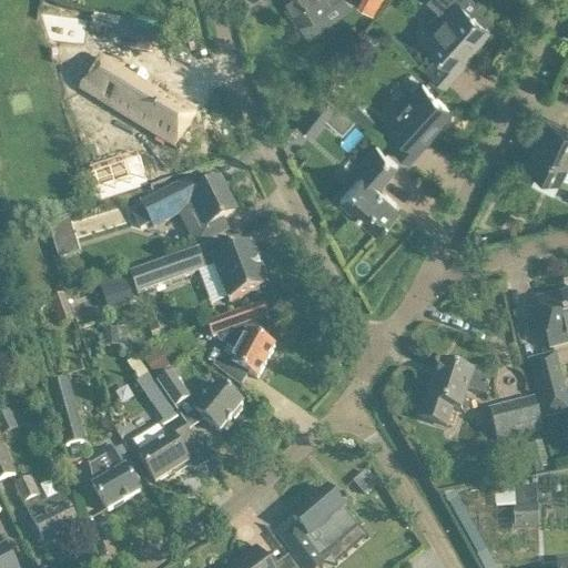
[(284,0),(298,23),(317,11),(334,0),(284,0)]
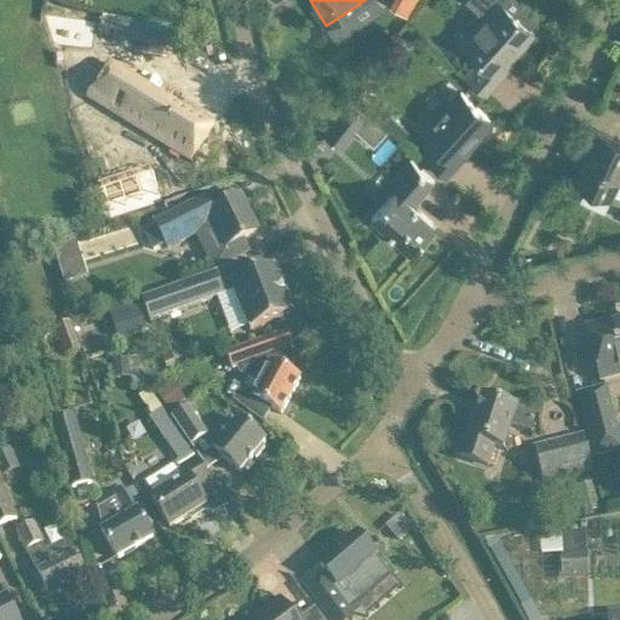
[(391,0),(389,5),(407,16),(417,0),(391,0)]
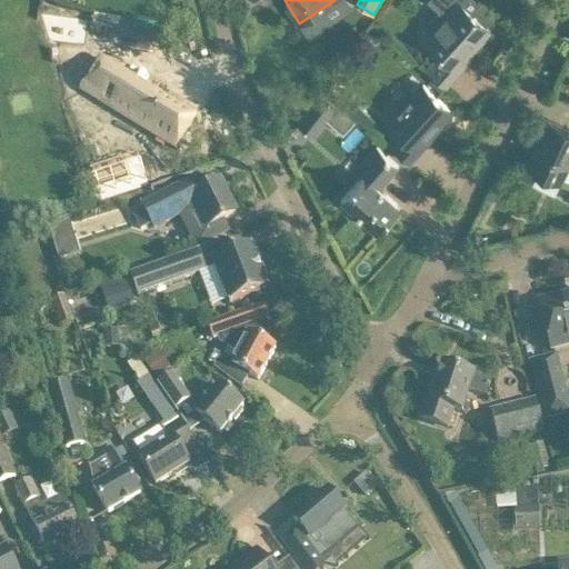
[(428,29),(421,37),(441,55),(428,69),(446,86),(448,83),(445,80),(456,68),(467,56),(462,51),(486,27),(490,30),(487,26),(495,17),(477,0),(428,0),(439,10),(429,21),(432,25),(428,29)]
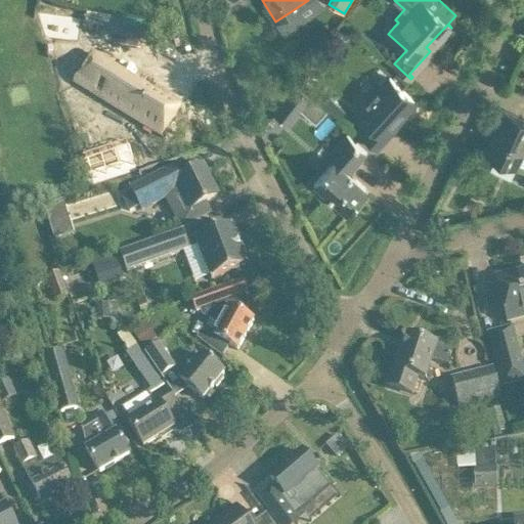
[(162,136),(179,108),(94,55),(77,82),(162,136)]
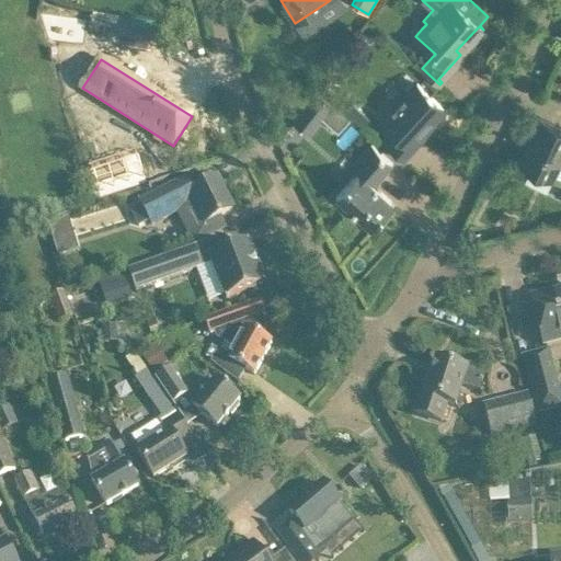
[(418,83),(382,121),(410,146),(444,107),(418,83)]
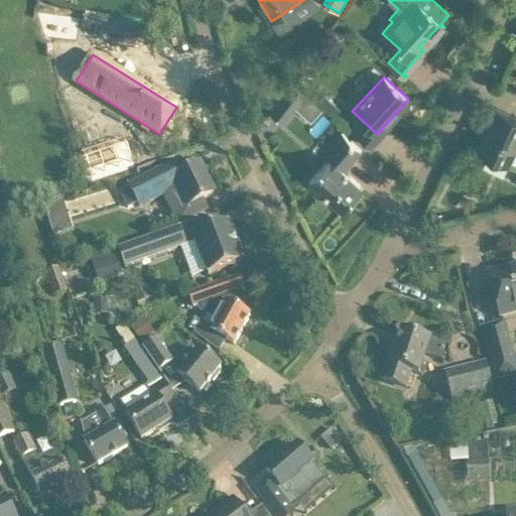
[(293,84),(270,112),(283,122),(295,107),(305,94),(293,84)]
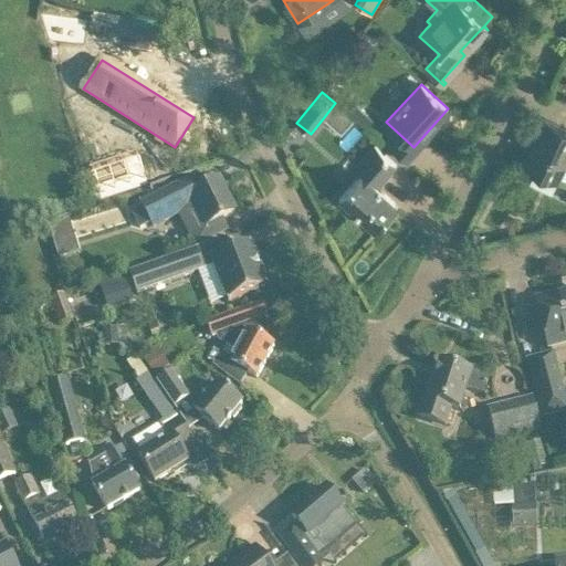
[(354,102),(347,108),(366,127),(374,119),(354,102)]
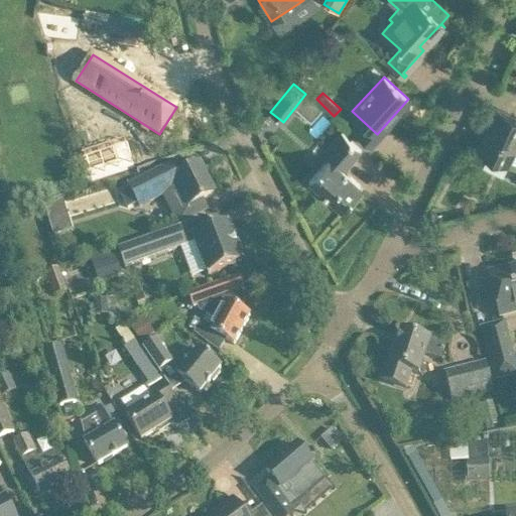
[(515,150),(515,116),(497,108),(477,149),(509,165),(515,150)]
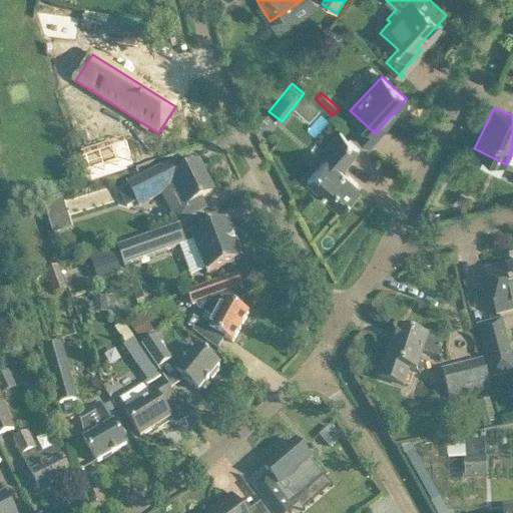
[(360,149),(340,132),(322,151),(328,156),(308,179),(340,208),(360,186),(342,169),(360,149)]
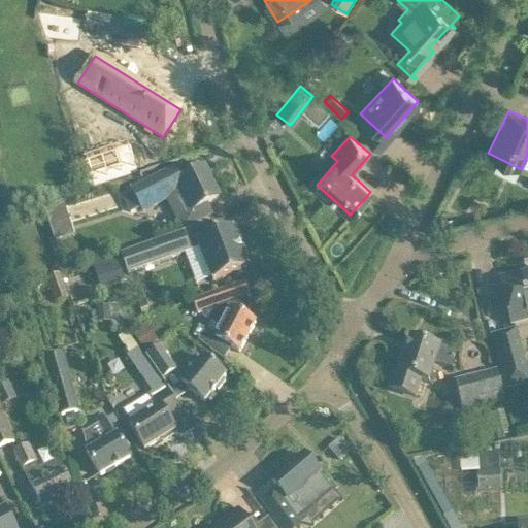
[(101,183),(124,175),(145,169),(137,144),(118,151),(117,149),(94,155),(93,150),(76,154),(85,188),(101,184),(101,183)]
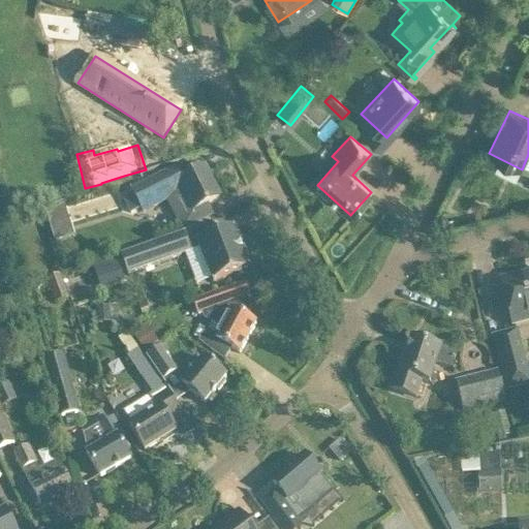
[(174,169),(130,191),(142,215),(186,193),(195,212),(219,199),(205,169),(180,182),(174,169)]
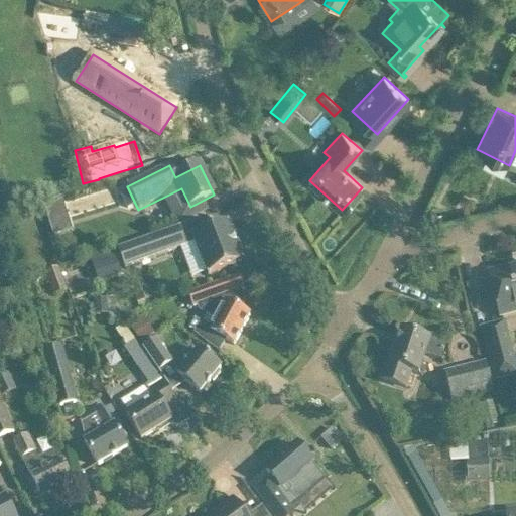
[(45,202),(50,217),(67,211),(62,197),(45,202)]
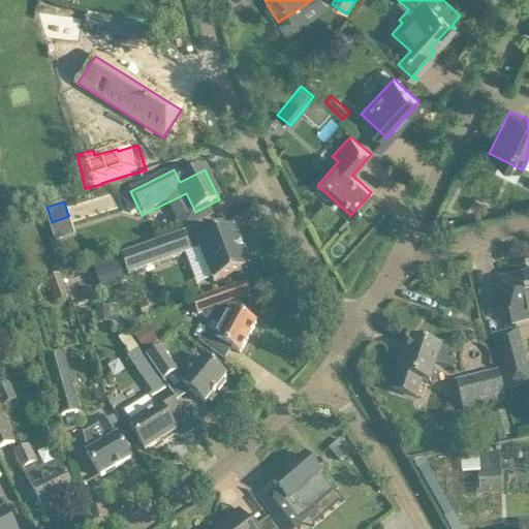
[(213,282),(250,269),(235,228),(197,242),(213,282)]
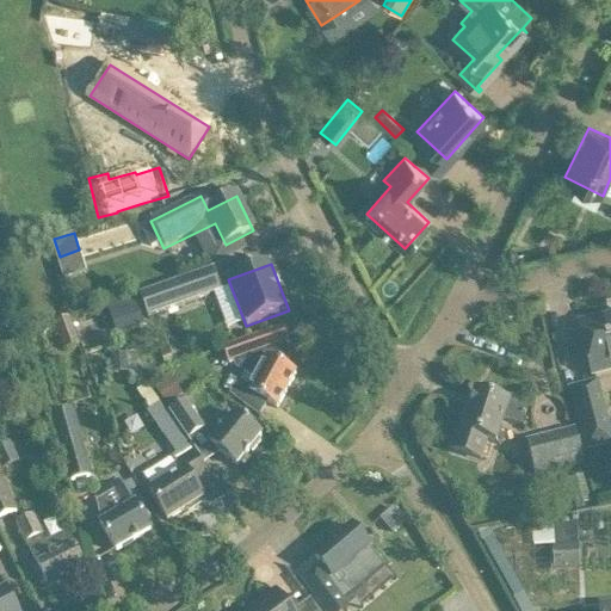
[(150,322),(222,294),(224,294),(216,271),(142,300),(150,322)]
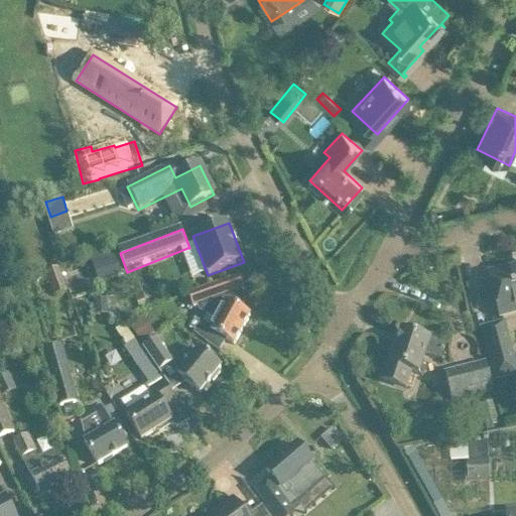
[(113,252),(91,260),(97,280),(120,272),(113,252)]
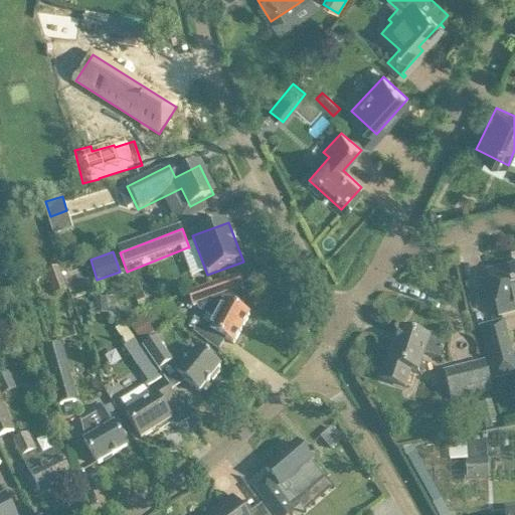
[(52,294),(66,290),(61,266),(46,269),(52,294)]
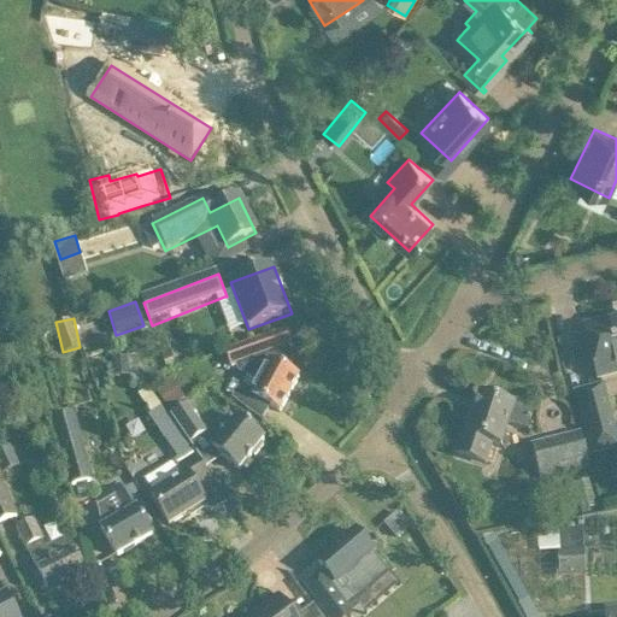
[(616,319),(585,328),(599,378),(616,374),(616,319)]
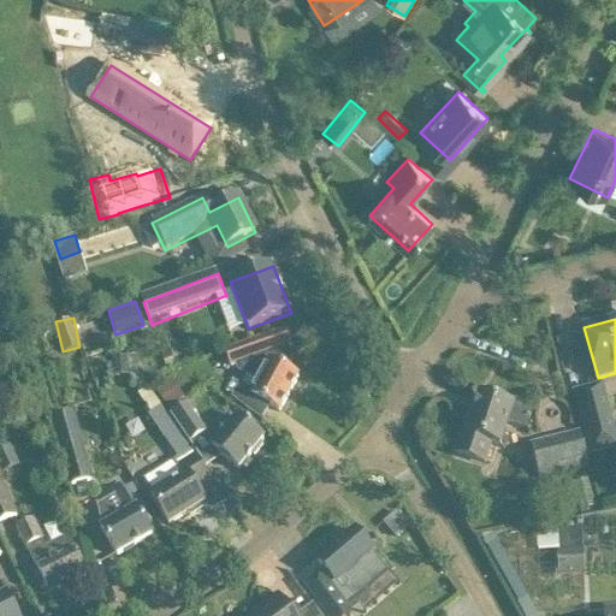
[(285,330),(225,350),(231,368),(237,367),(238,372),(259,383),(250,396),(244,408),(261,420),(268,406),(279,412),(298,378),(286,371),(292,360),(288,349),(291,347),(285,330)]
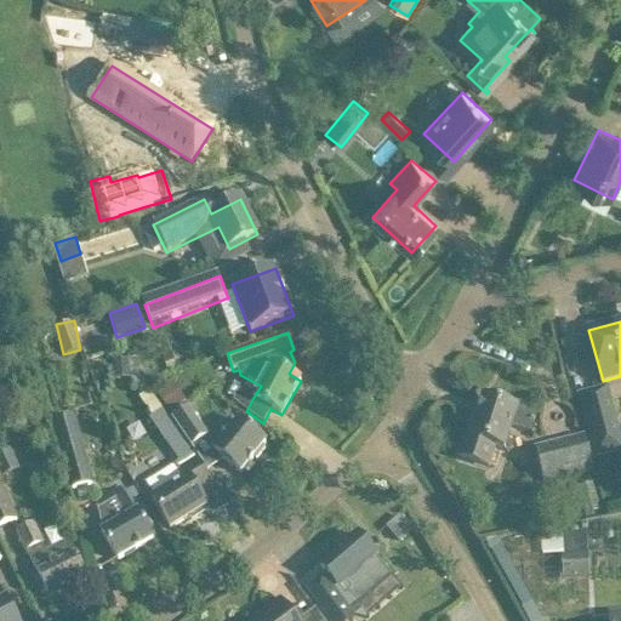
[(131,359),(113,362),(114,380),(130,379),(142,396),(138,399),(152,419),(149,420),(166,444),(180,434),(131,359)]
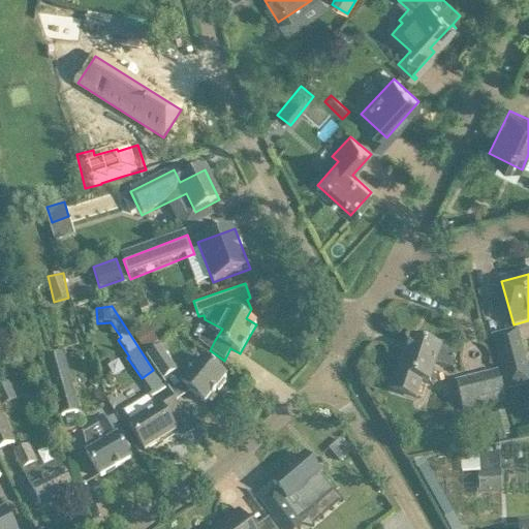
[(155,346),(143,329),(132,335),(145,353),(155,346)]
